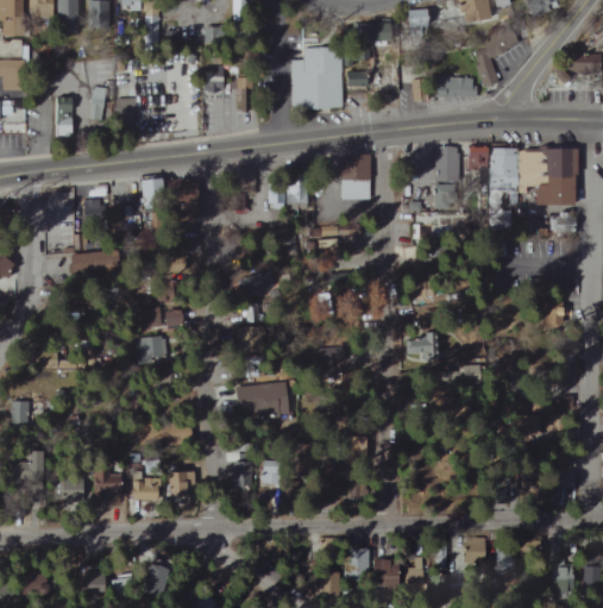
[(2,33),(22,33),(20,0),(0,0),(0,18),(2,19),(2,33)]
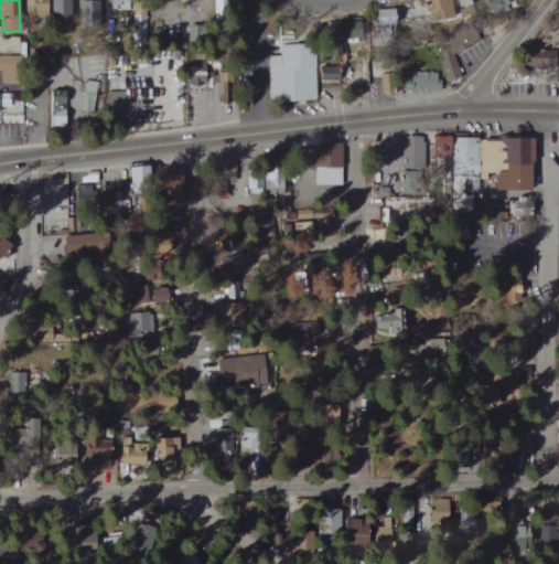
[(29,0),(29,13),(52,13),(51,0),(29,0)]
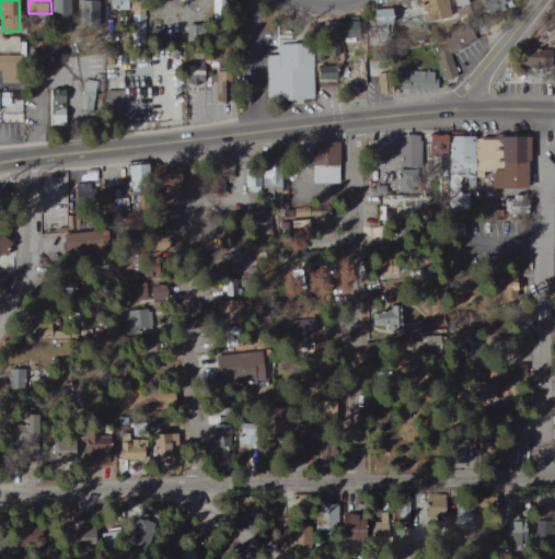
[(53,0),(54,25),(71,24),(70,0),(53,0)]
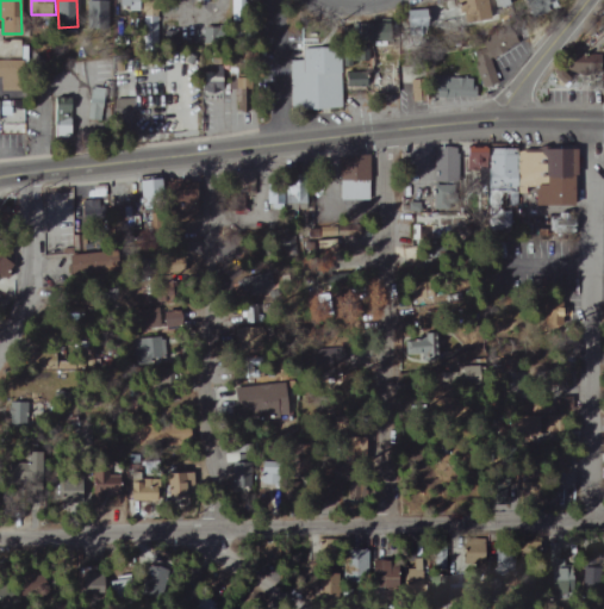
[(456,0),(459,22),(491,20),(490,0),(456,0)]
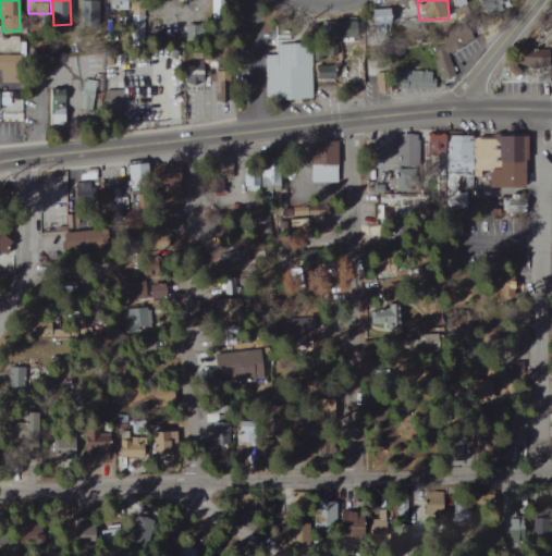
[(394,8),(371,11),(373,25),(396,21),(394,8)]
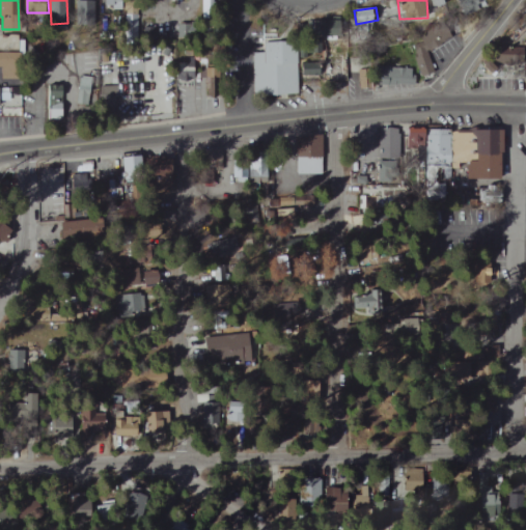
[(320,17),(319,33),(339,34),(340,18),(320,17)]
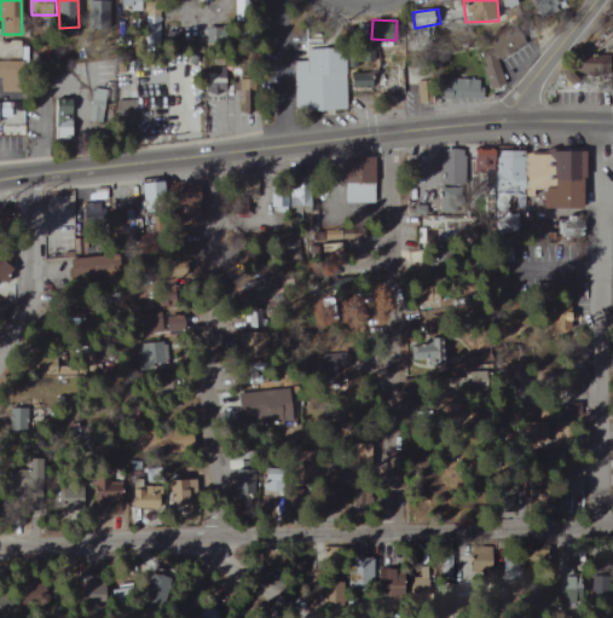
[(495,88),(512,84),(503,55),(532,47),(527,32),(483,45),(495,88)]
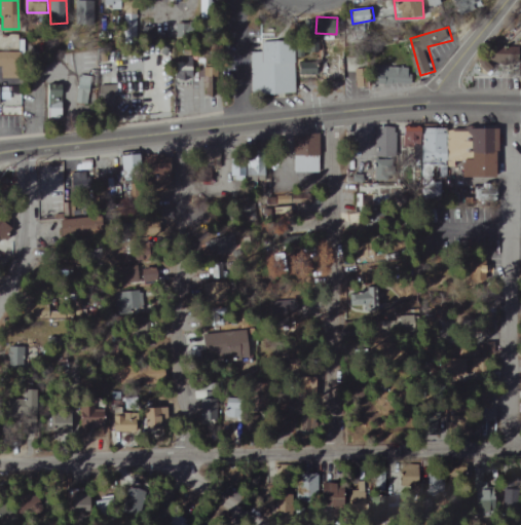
[(299,92),(298,74),(319,74),(319,62),(300,63),(300,39),(261,40),(262,50),(254,51),(255,94),(299,92)]
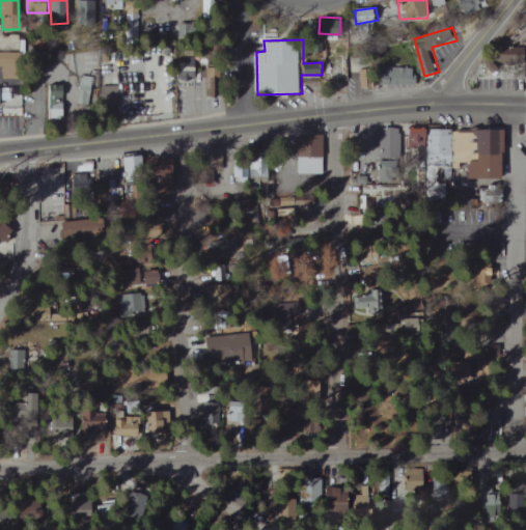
[(190,63),(177,62),(177,77),(197,78),(198,56),(190,56),(190,63)]
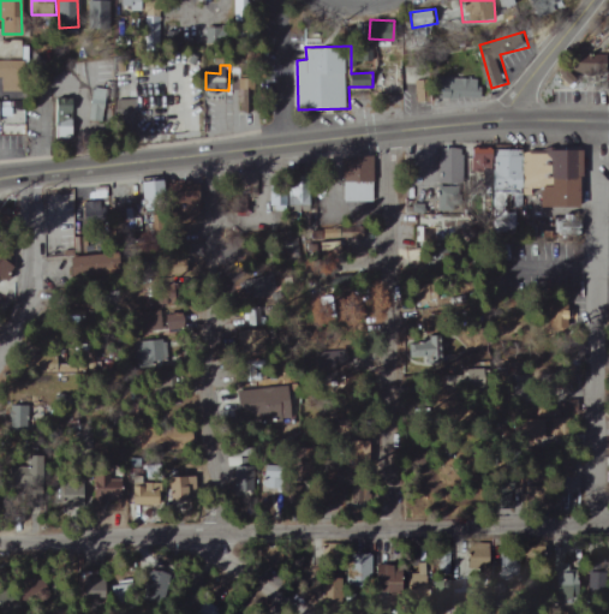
[(386,93),(405,93),(405,70),(386,70),(386,93)]
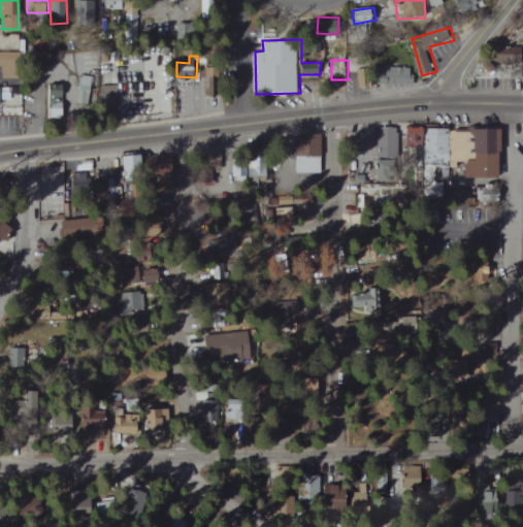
[(77,102),(89,103),(92,81),(80,79),(77,102)]
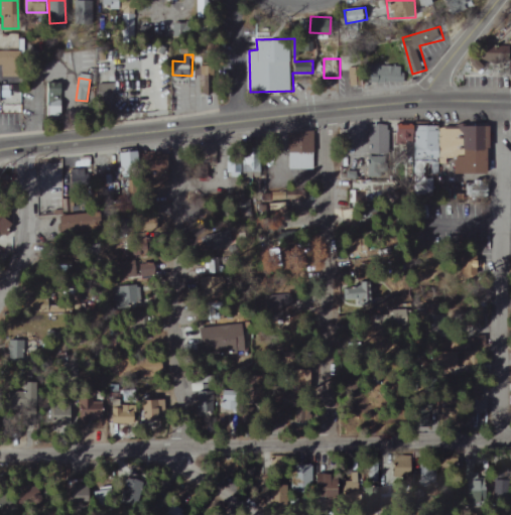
[(64,82),(47,82),(46,114),(62,115),(64,82)]
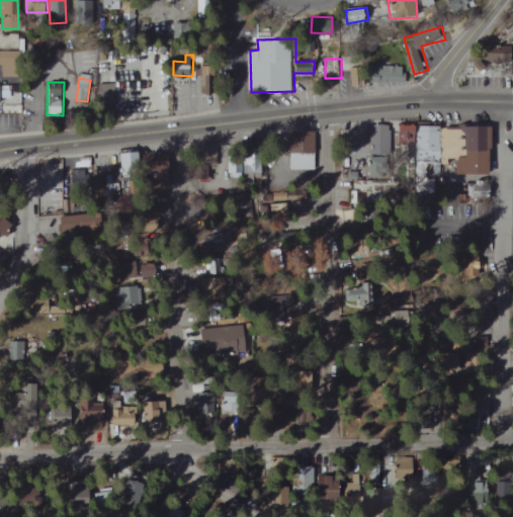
[(115,83),(99,82),(99,99),(115,99),(115,83)]
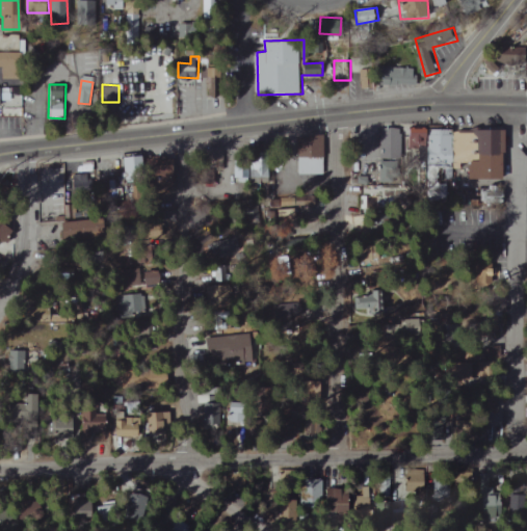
[(24,107),(24,99),(14,99),(14,87),(1,87),(1,107),(24,107)]
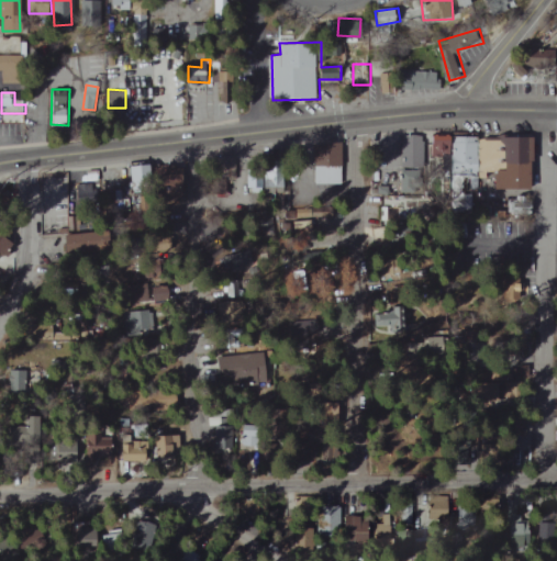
[(450,134),(432,134),(432,156),(450,156),(450,134)]
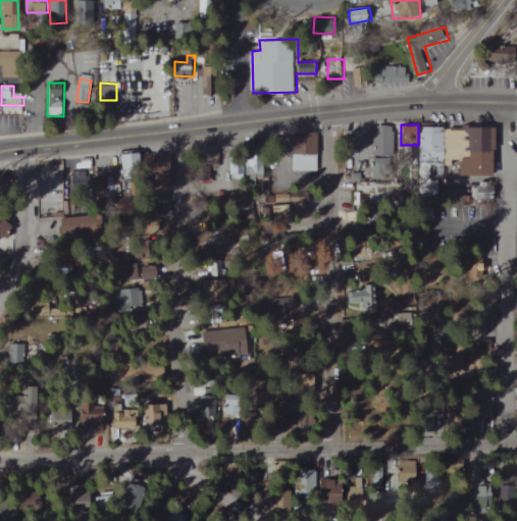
[(394,146),(394,125),(372,125),(372,139),(364,139),(364,133),(352,133),(352,146),(394,146)]
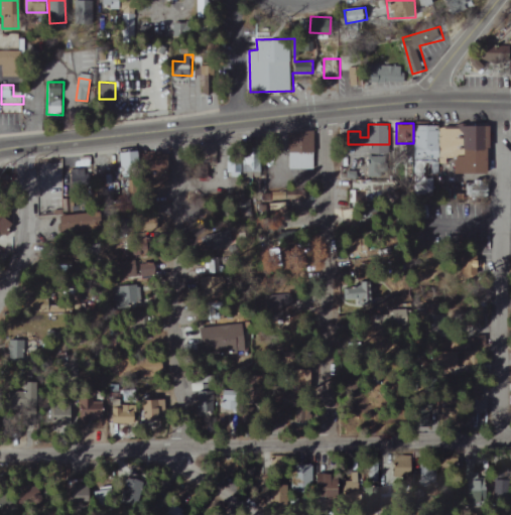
[(449,129),(449,138),(461,137),(460,128),(449,129)]
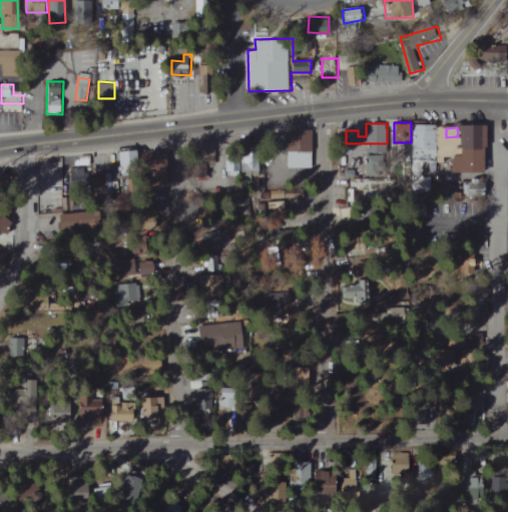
[(121,166),(136,167),(136,149),(122,149),(121,166)]
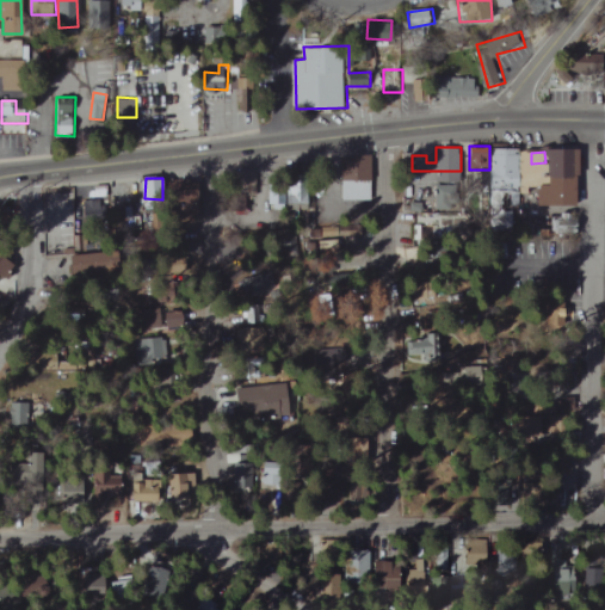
[(341,203),(341,180),(327,179),(326,203),(341,203)]
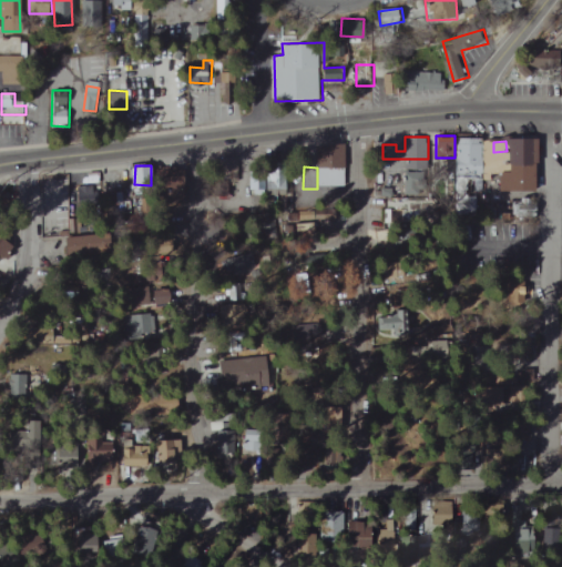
[(345,168),(319,166),(318,184),(345,185),(345,168)]
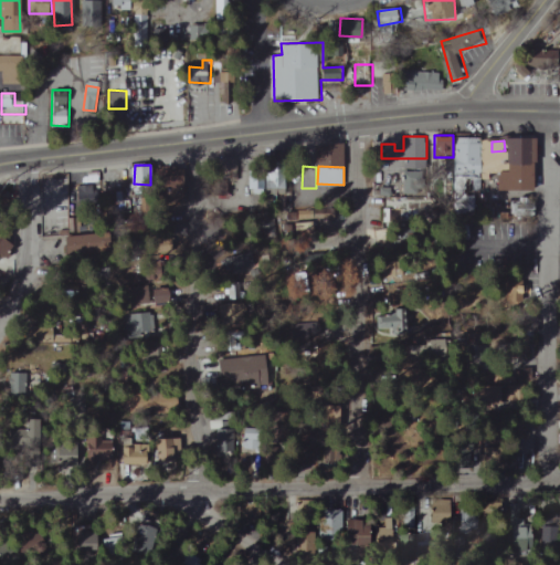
[(154,167),(154,195),(181,195),(182,168),(154,167)]
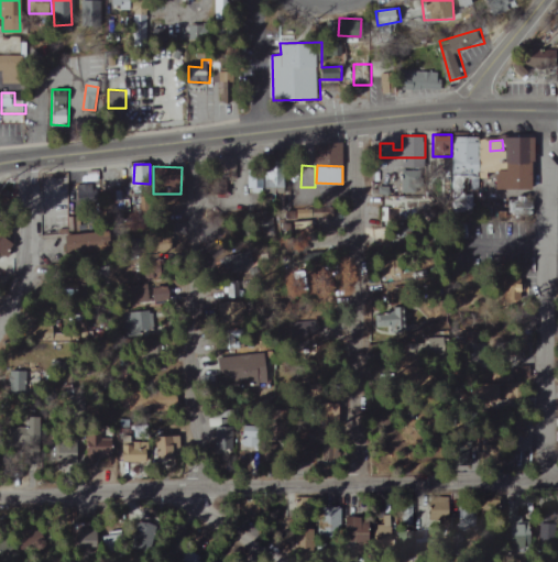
[(96,184),(78,184),(79,210),(97,210),(96,184)]
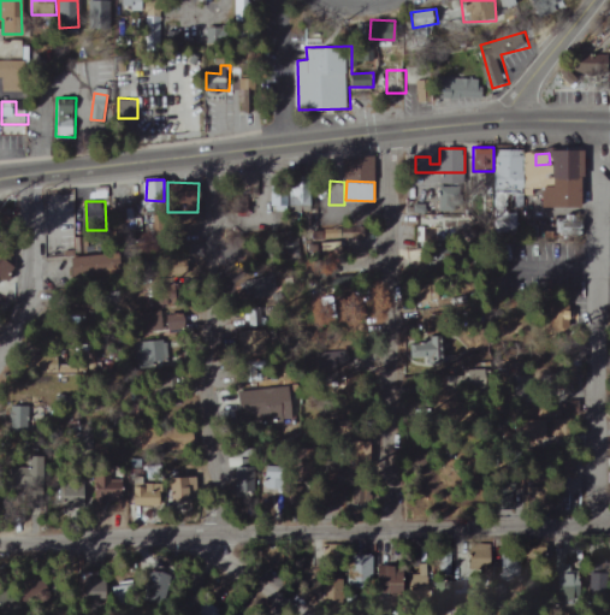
[(69,272),(87,273),(89,255),(77,254),(78,243),(53,240),(51,253),(70,255),(69,272)]
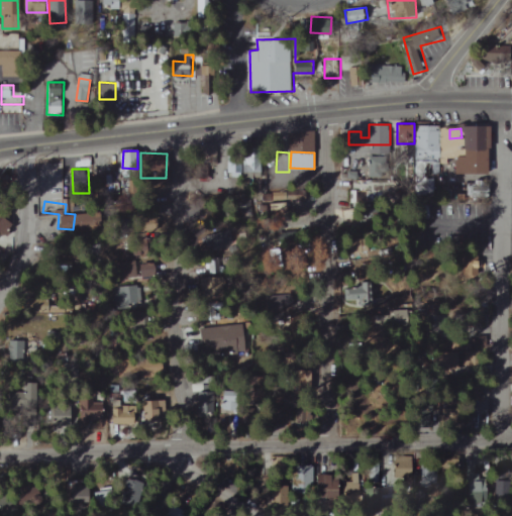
[(168,219),(185,220),(187,204),(170,203),(168,219)]
